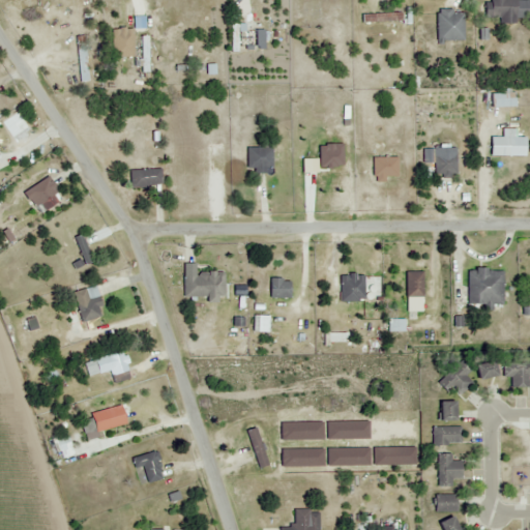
[(499,24),(516,24),(516,18),(529,18),(529,0),(484,0),(484,19),(499,19),(499,24)]
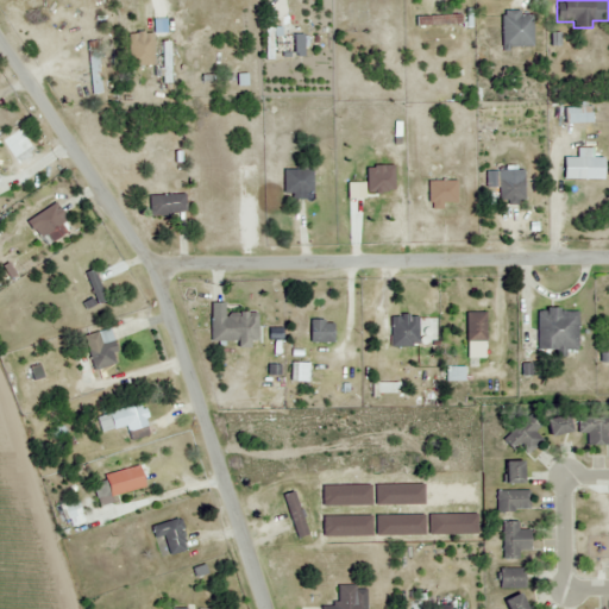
[(370,23),(370,1),(347,1),(347,23),(370,23)]
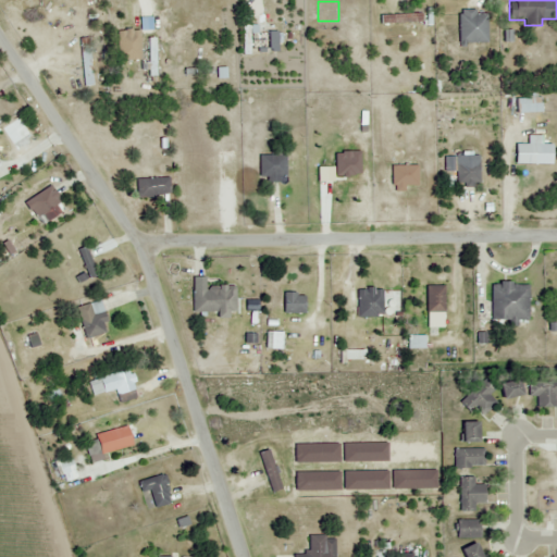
[(458,11),(458,42),(485,42),(485,11),(458,11)]
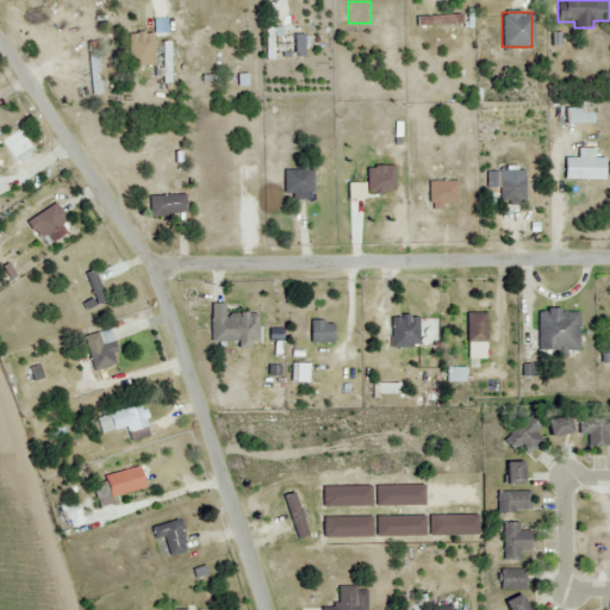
[(460,16),(416,16),(416,25),(460,25),(460,16)]
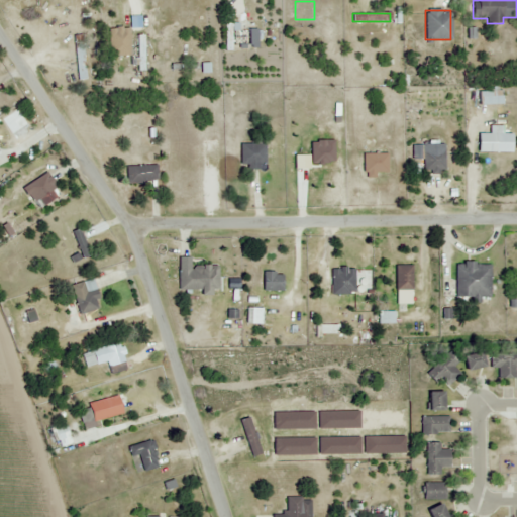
[(253,48),(253,29),(226,29),(226,48),(253,48)]
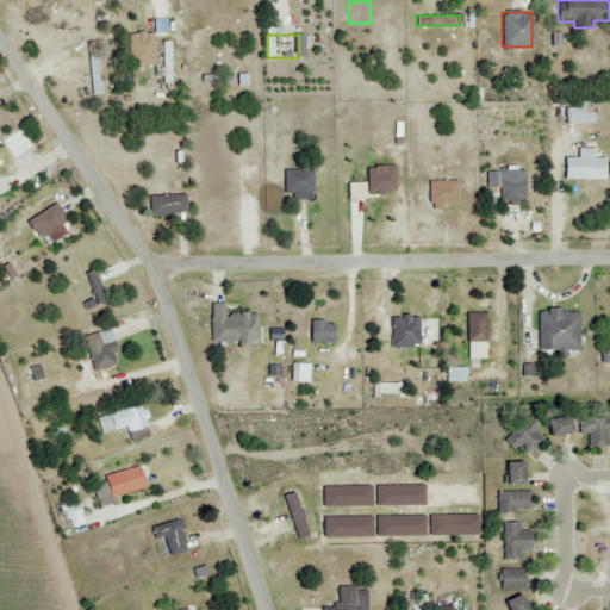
[(91,93),(101,93),(100,41),(89,41),(91,93)]
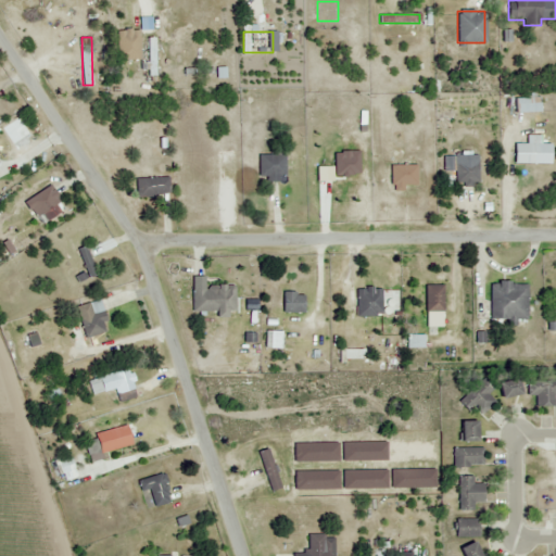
[(139,42),(130,42),(130,60),(163,60),(163,39),(148,39),(148,50),(139,50),(139,42)]
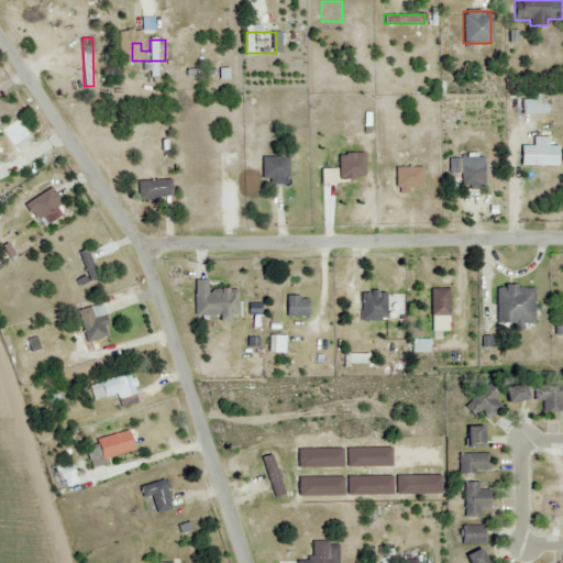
[(545,100),(520,100),(520,113),(545,113),(545,100)]
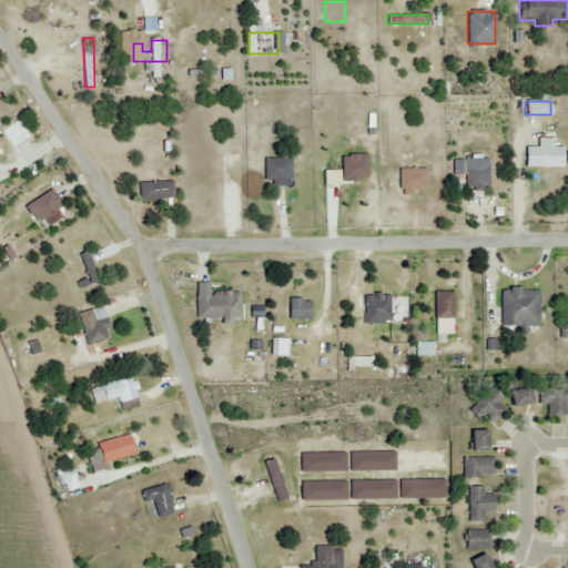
[(561,166),(561,148),(525,148),(525,166),(561,166)]
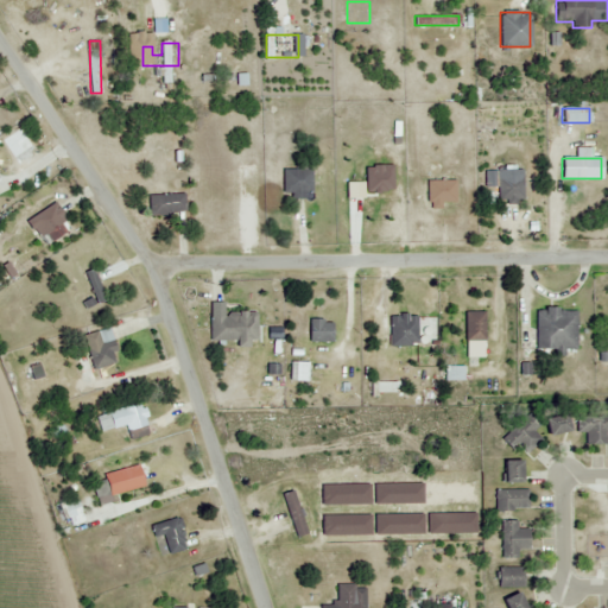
[(283,195),(311,195),(311,169),(283,169),(283,195)]
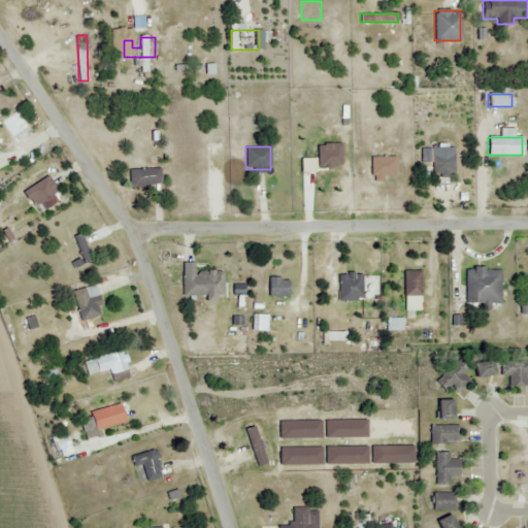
[(453,175),(453,146),(431,146),(431,175),(453,175)]
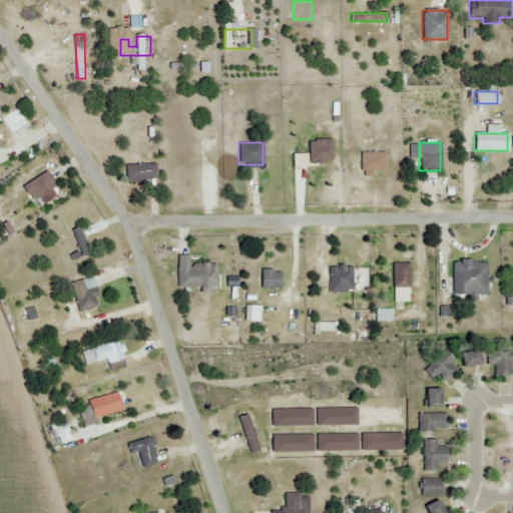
[(383,152),(359,152),(359,171),(383,171),(383,152)]
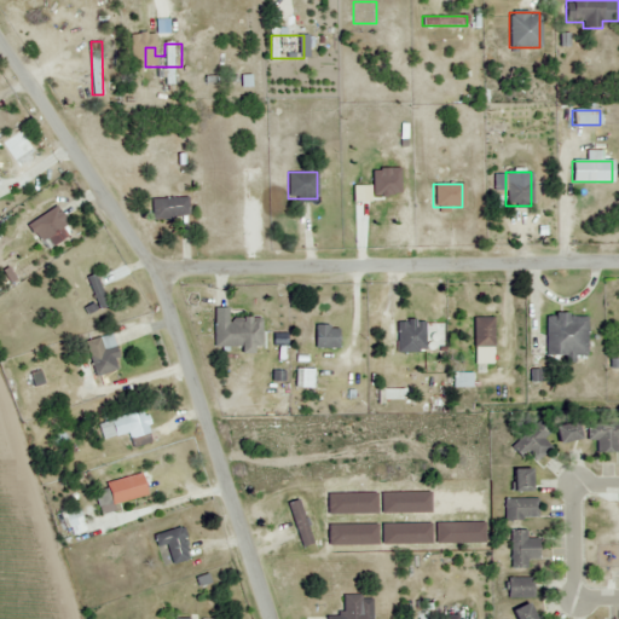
[(189,218),(189,197),(151,197),(151,218),(189,218)]
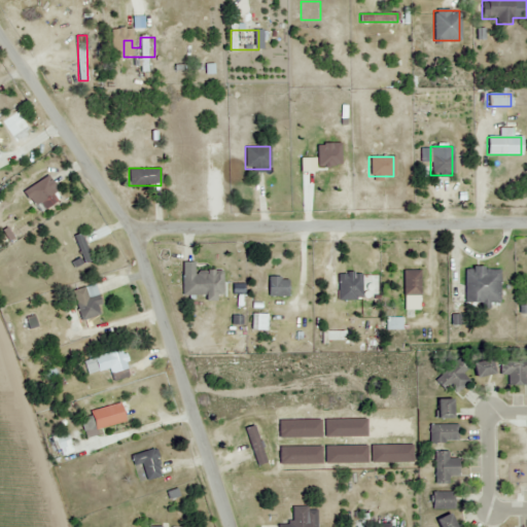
[(44,210),(58,201),(42,178),(29,188),(44,210)]
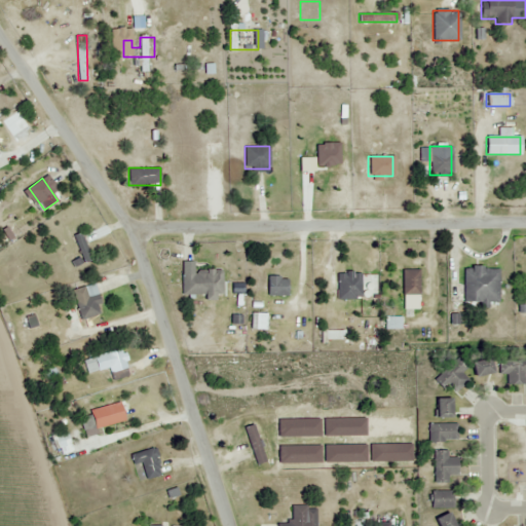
[(91,259),(80,233),(73,236),(84,262),(91,259)]
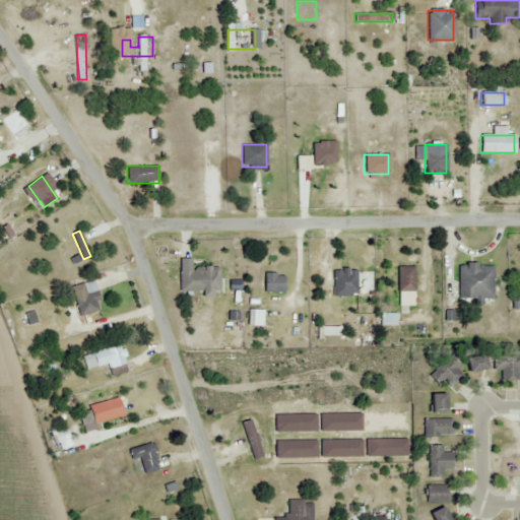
[(492,264),(458,264),(458,301),(482,302),(482,298),(492,299),(492,264)]
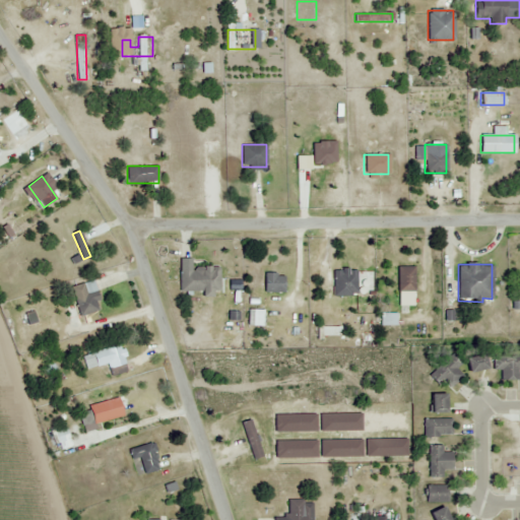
[(396,266),(396,290),(412,290),(412,266),(396,266)]
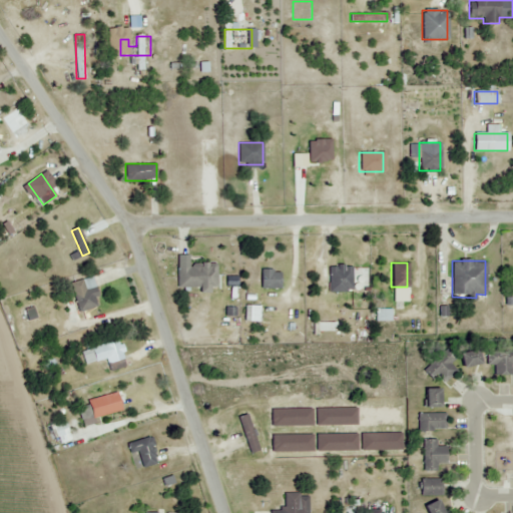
[(177,288),(201,287),(201,291),(218,290),(217,264),(176,265),(177,288)]
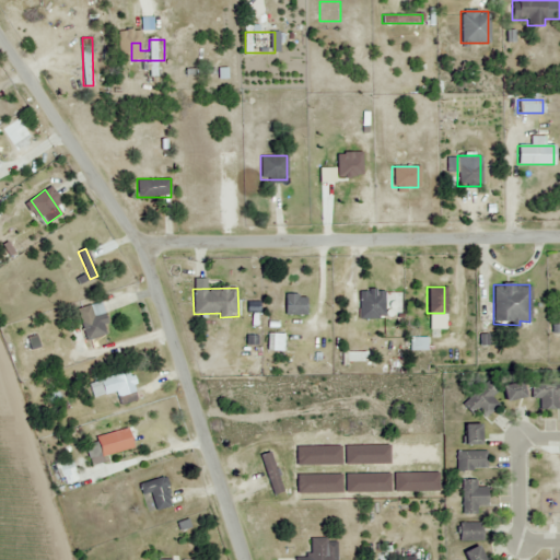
[(383,318),(383,290),(358,290),(358,318),(383,318)]
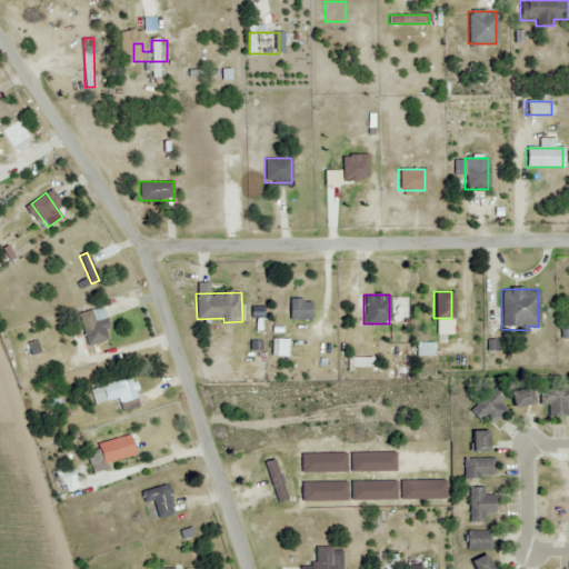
[(287,320),(309,321),(309,300),(288,299),(287,320)]
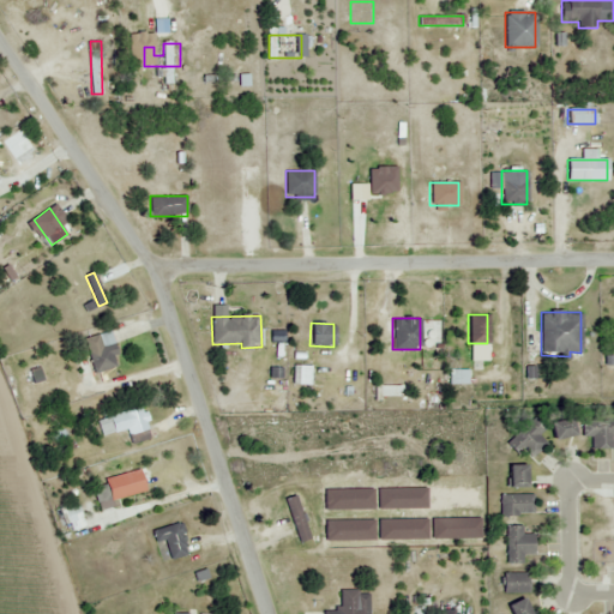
[(85,338),(95,373),(119,366),(108,331),(85,338)]
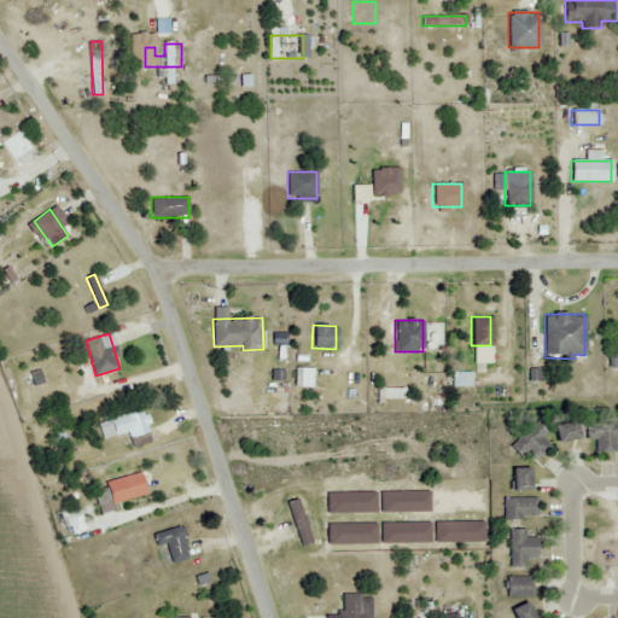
[(152,427),(139,403),(110,419),(115,429),(124,424),(133,438),(152,427)]
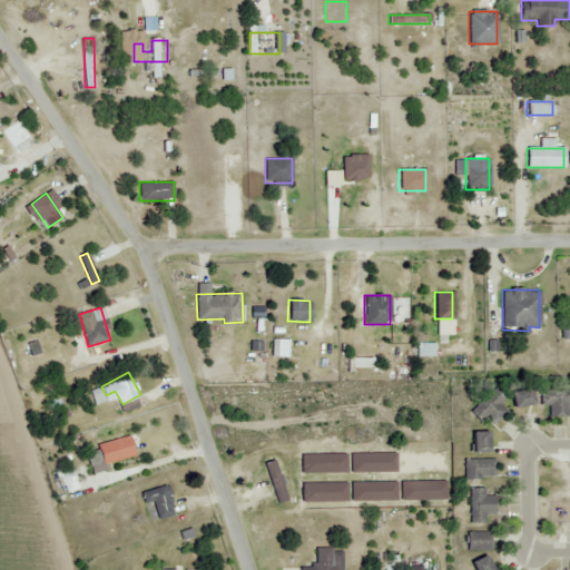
[(512,409),(532,404),(529,387),(509,392),(512,409)]
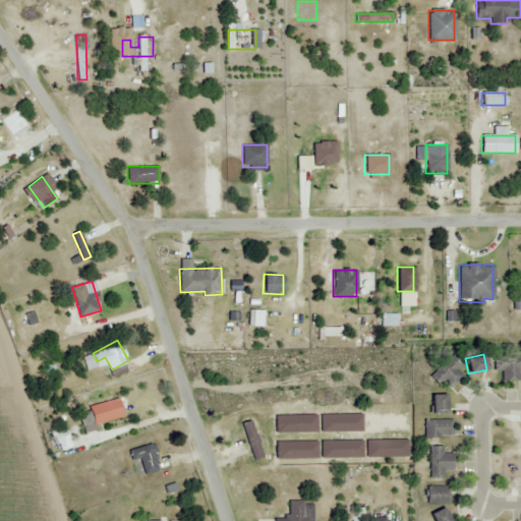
[(520,355),(493,355),(493,370),(502,370),(502,381),(518,381),(518,369),(520,369),(520,355)]
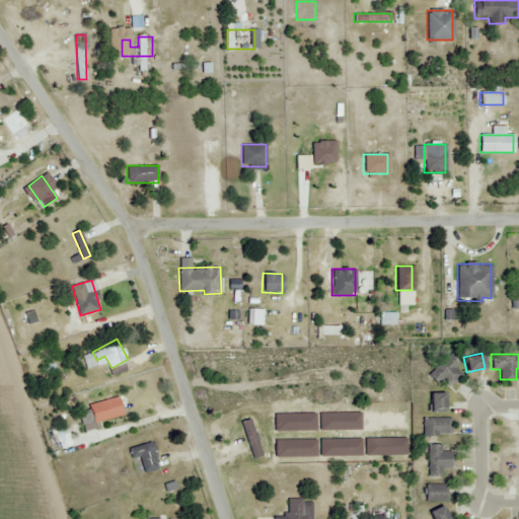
[(428,412),(443,412),(443,393),(428,393),(428,412)]
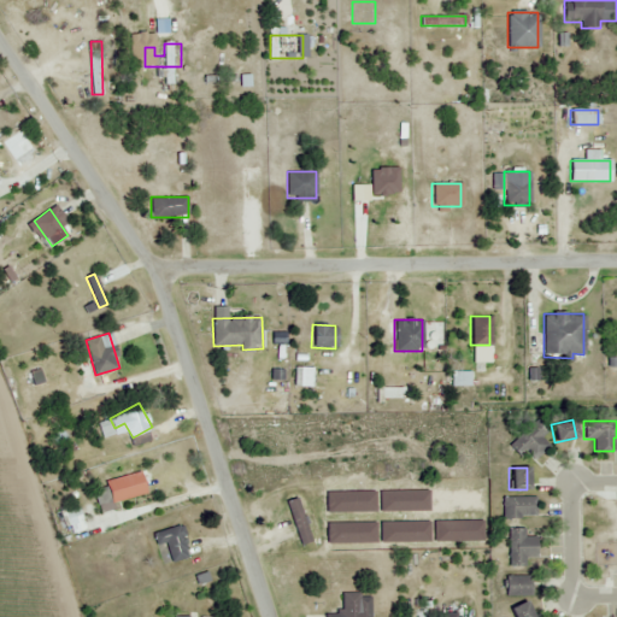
[(536,518),(536,498),(501,498),(501,518),(536,518)]
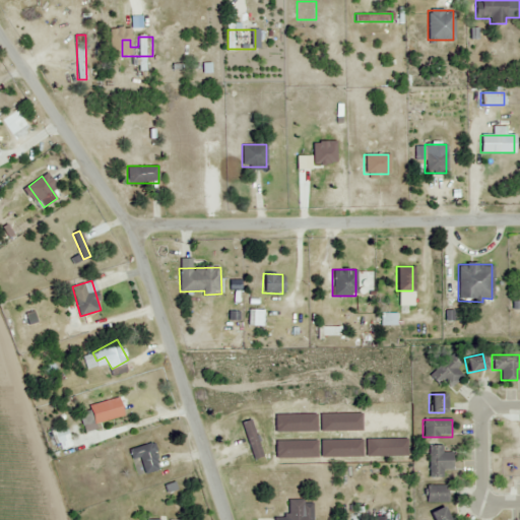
[(259,457),(251,420),(242,421),(250,459),(259,457)]
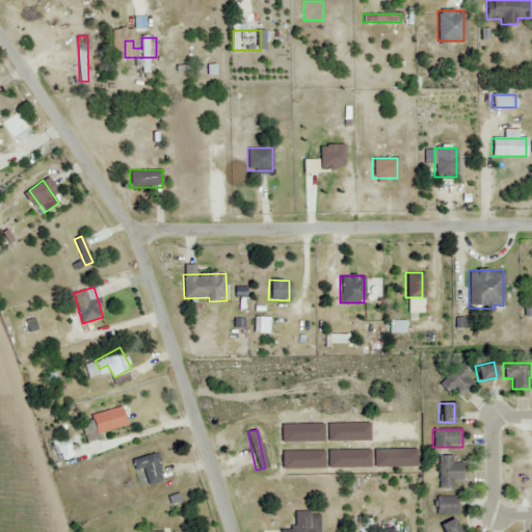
[(53,442),(56,453),(73,450),(70,437),(53,442)]
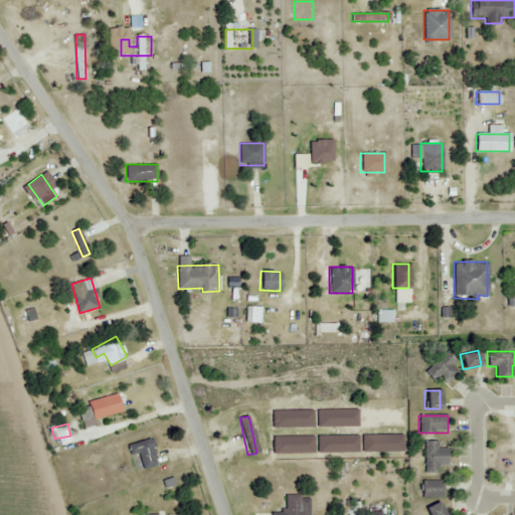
[(156,467),(151,440),(127,444),(129,456),(138,454),(140,470),(156,467)]
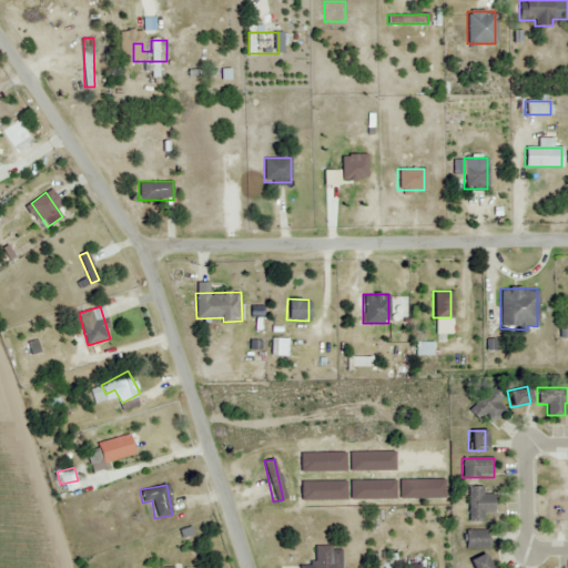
[(485,520),(485,514),(494,514),(494,495),(482,495),(482,486),(467,486),(467,520),(485,520)]
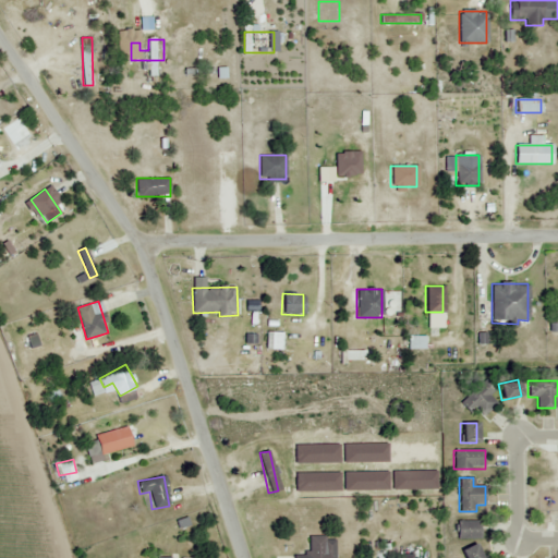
[(480,521),(456,521),(456,538),(480,538),(480,521)]
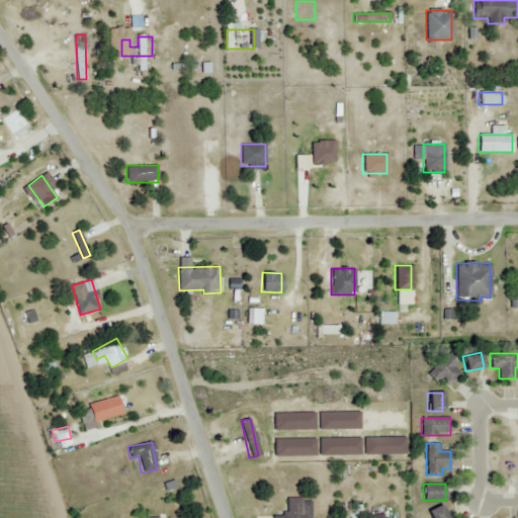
[(310,517),(310,498),(285,498),(285,515),(271,515),(271,517),(310,517)]
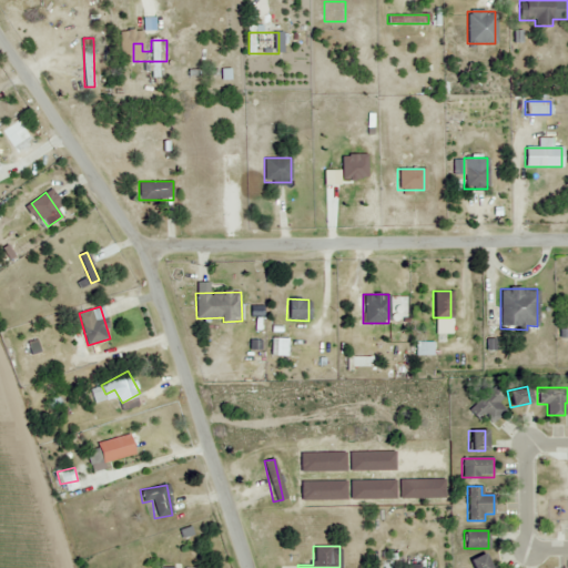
[(488,567),(482,554),(467,561),(469,567),(488,567)]
